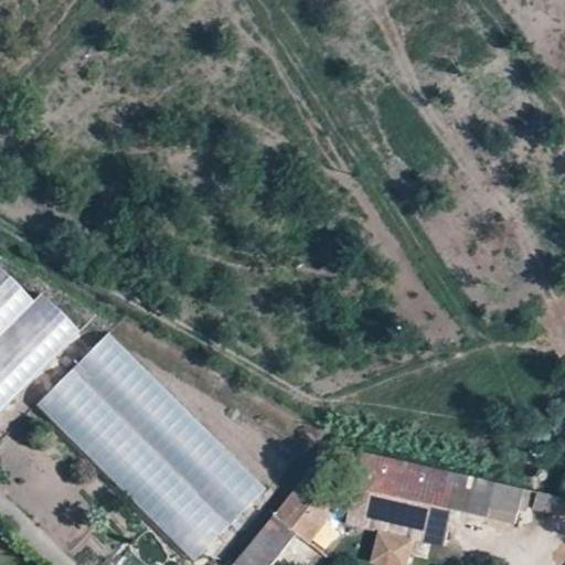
[(0,409),(83,336),(41,289),(31,299),(0,264),(0,409)]
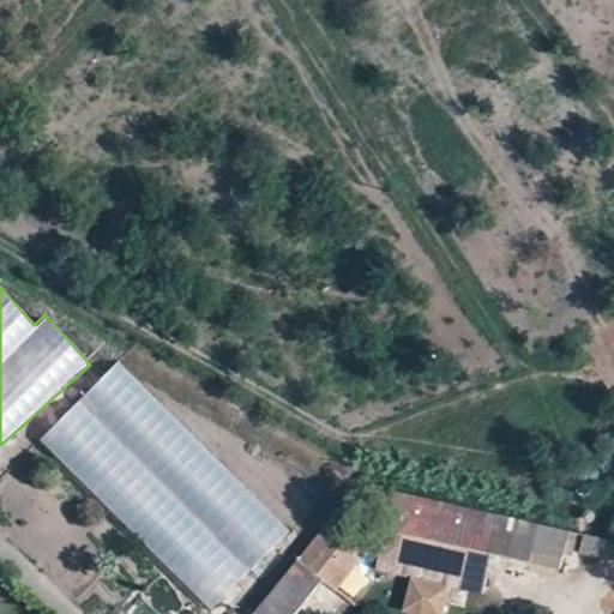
[(119,361),(38,440),(210,611),(290,531),(119,361)]
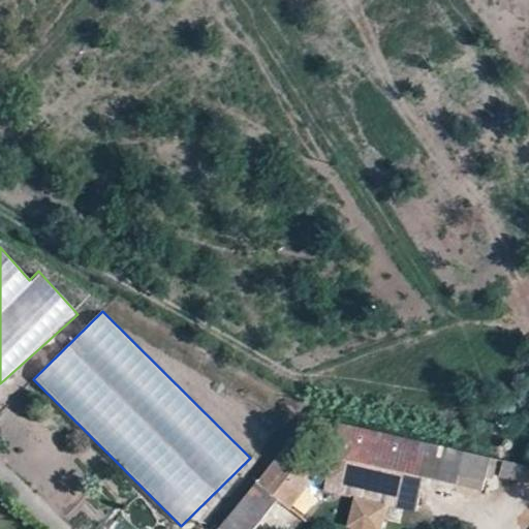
[(391,505),(417,511),(426,476),(460,485),(468,450),(343,422),(328,491),(359,498),(361,498),(391,505)]
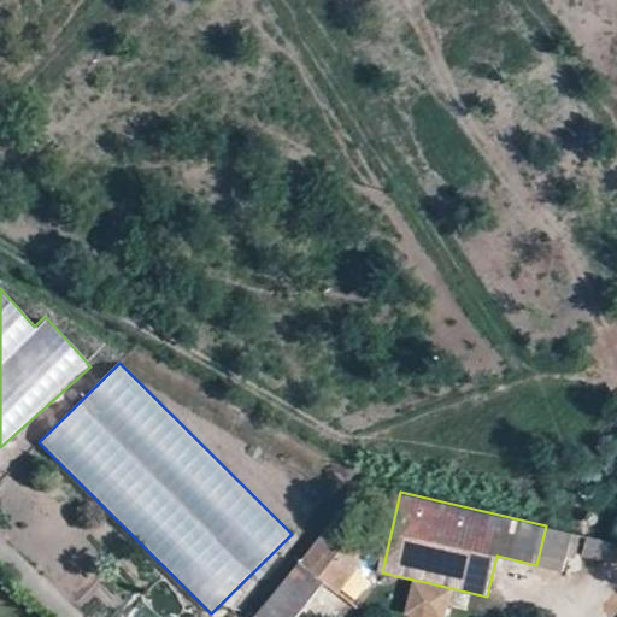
[(354,538),(372,516),(353,500),(335,522),(354,538)]
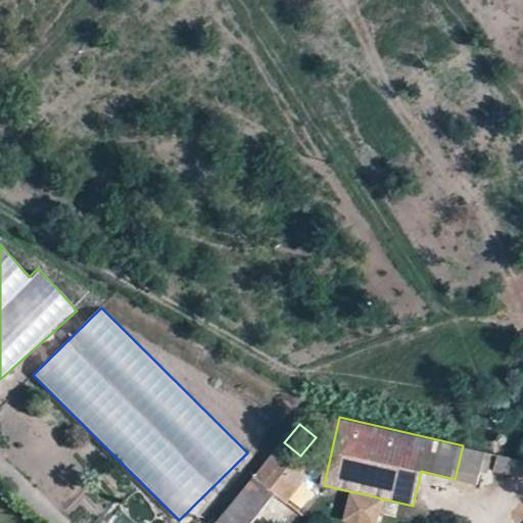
[(219,522),(253,522),(277,495),(305,459),(300,456),(284,442),(219,522)]
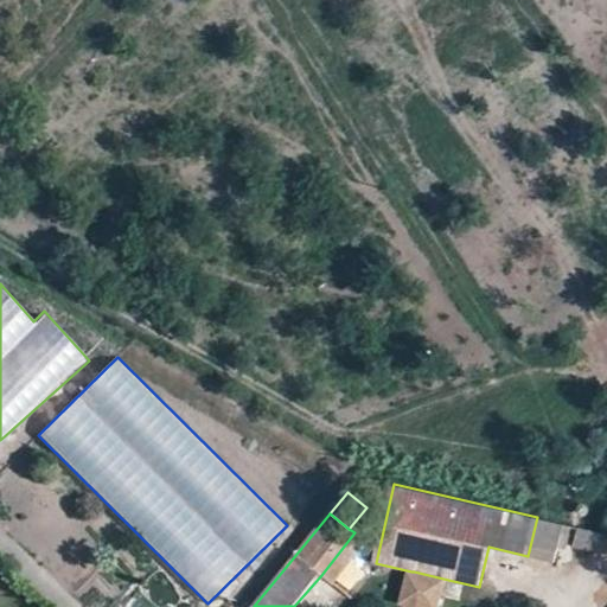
[(575,550),(605,551),(606,531),(576,529),(575,550)]
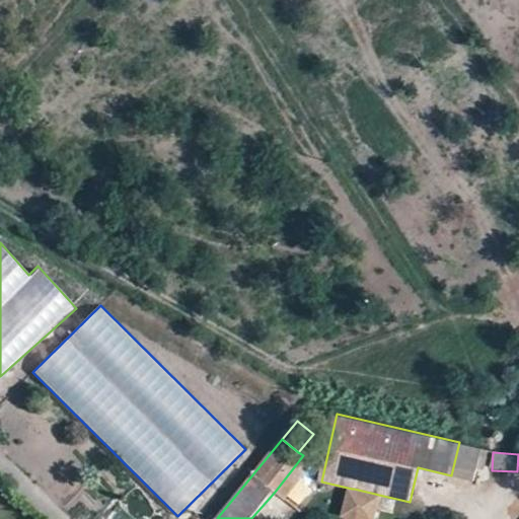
[(286,500),(313,465),(303,457),(275,492),(286,500)]
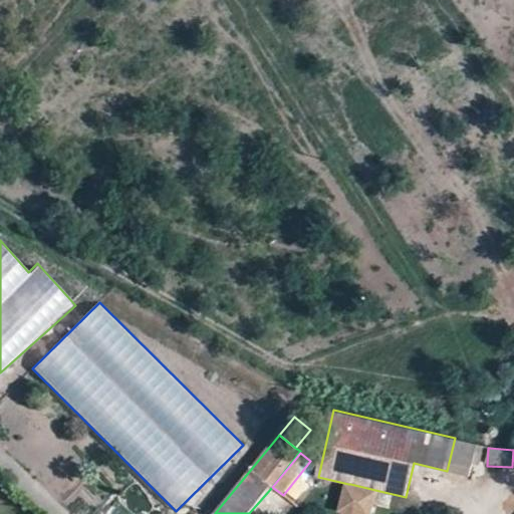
[(348,484),(341,512),(349,513),(373,513),(379,491),(350,484),(348,484)]
